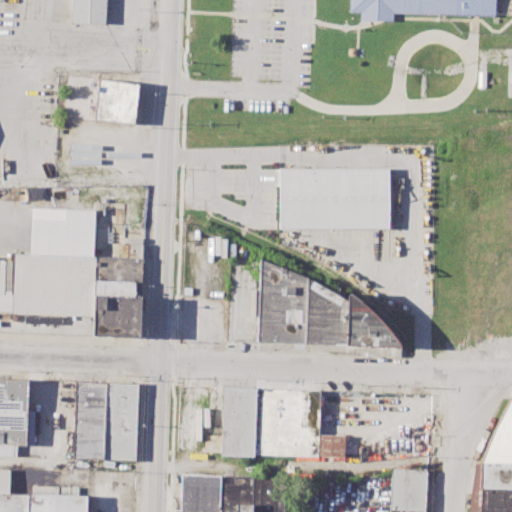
[(72,0),(71,22),(105,23),(105,0),(72,0)]
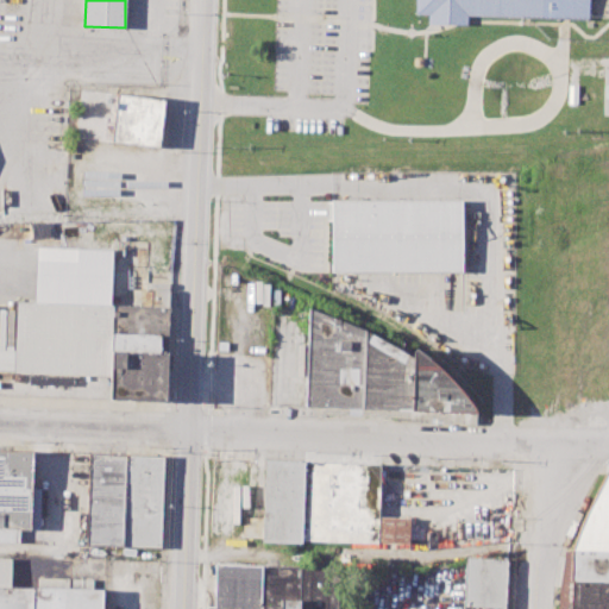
[(608,0),(415,0),(415,13),(428,14),(427,23),(469,24),(469,14),(589,19),(589,0),(608,0)]
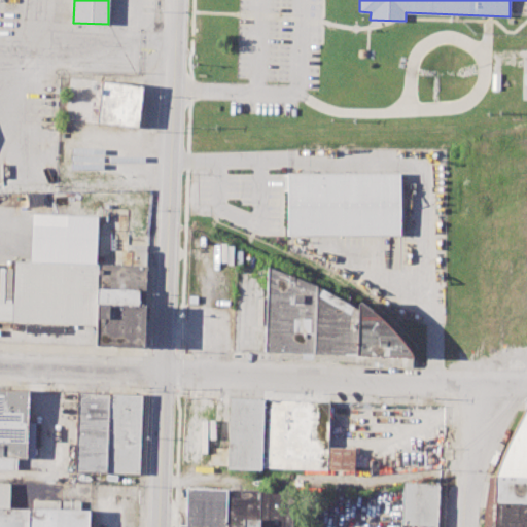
[(137,127),(65,118),(70,77),(142,86),(137,127)]
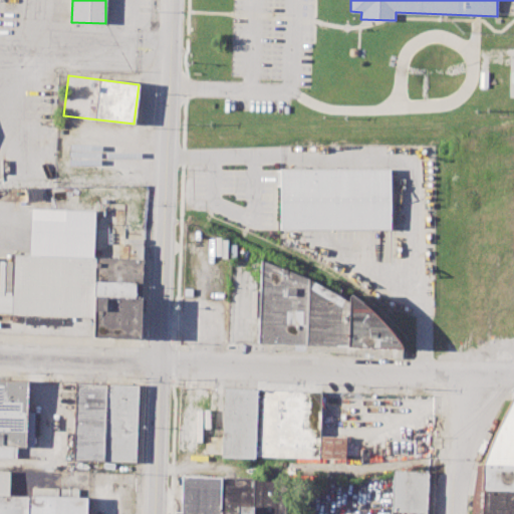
[(392,229),(392,169),(279,169),(279,229),(392,229)]
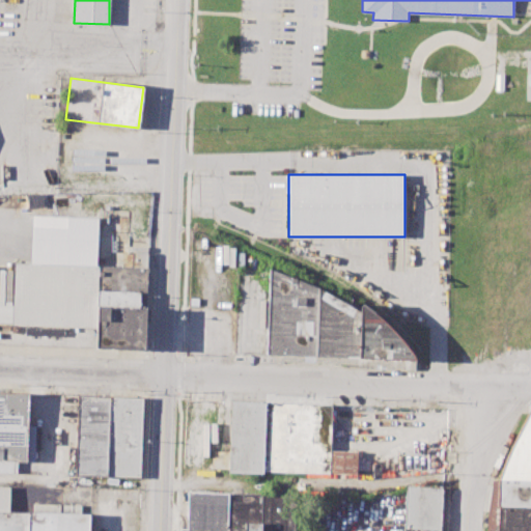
[(146,267),(146,252),(132,251),(131,267),(146,267)]
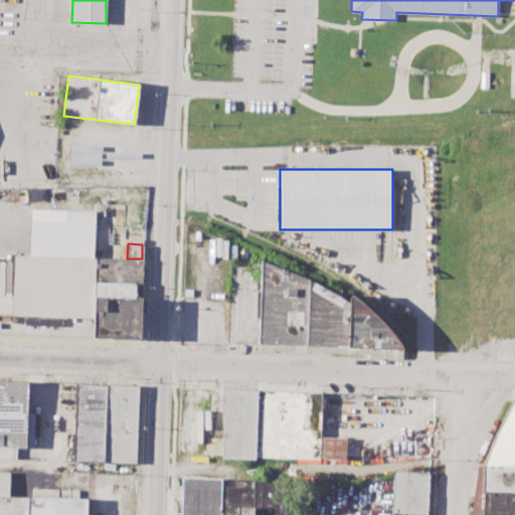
[(95,258),(14,254),(12,315),(93,318),(95,258)]
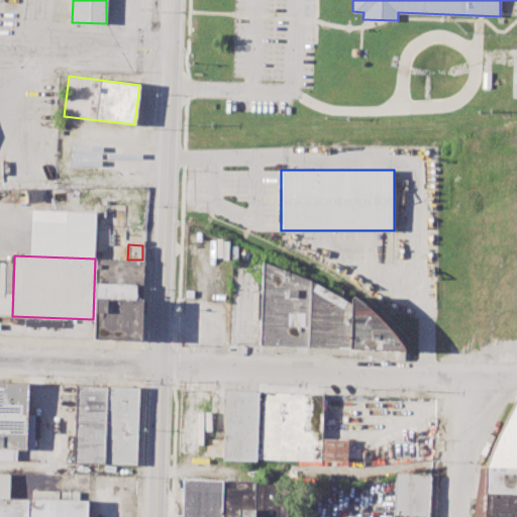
[(92,338),(140,339),(142,260),(127,260),(123,260),(95,259),(93,319),(92,338)]
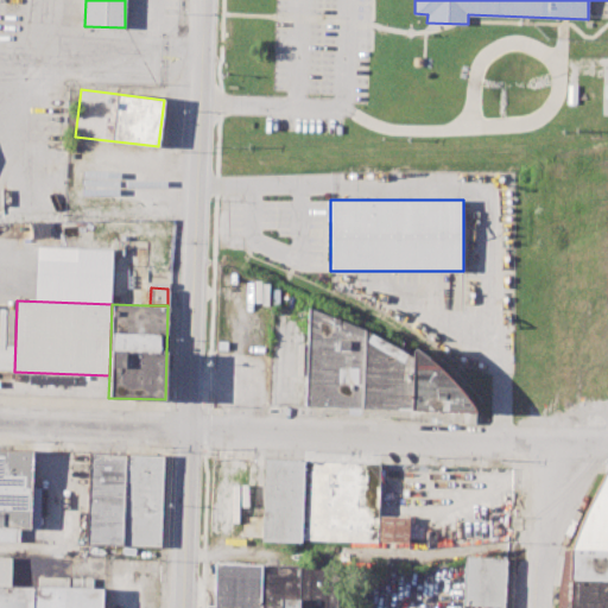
[(362,407),(304,405),(308,308),(337,318),(365,329),(362,407)]
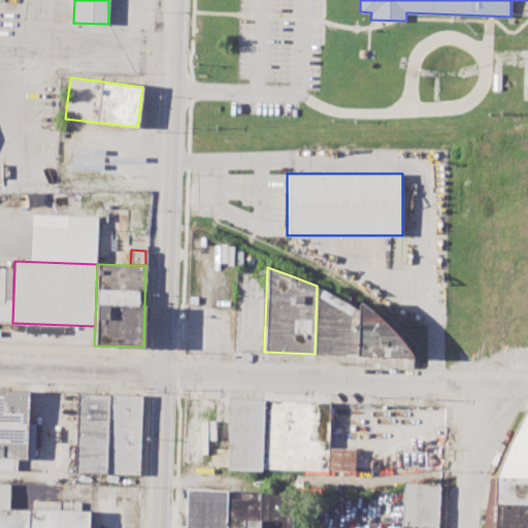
[(358,310),(345,301),(331,293),(317,286),(315,354),(356,356),(358,310)]
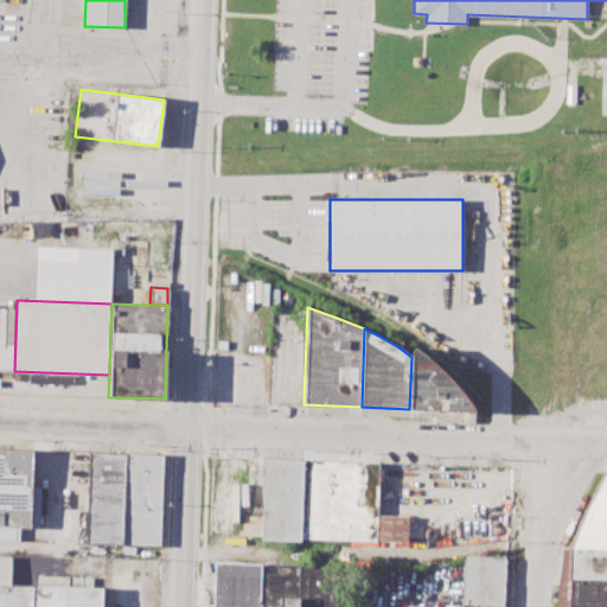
[(473,411),(409,409),(411,357),(413,349),(414,347),(430,358),(445,372),(458,387),(467,397),(473,406),(473,411)]
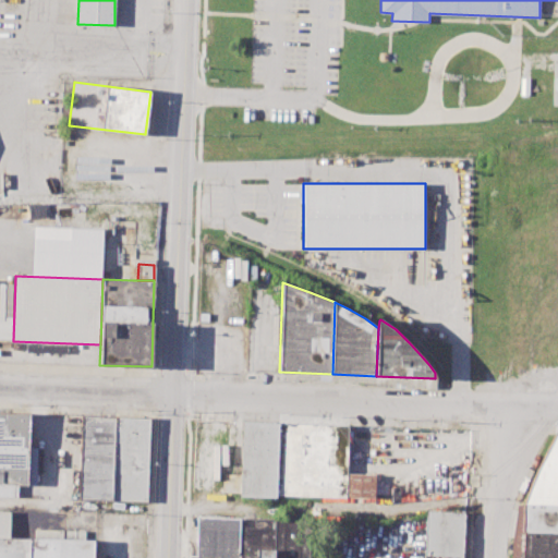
[(26,352),(67,353),(67,343),(26,342),(26,352)]
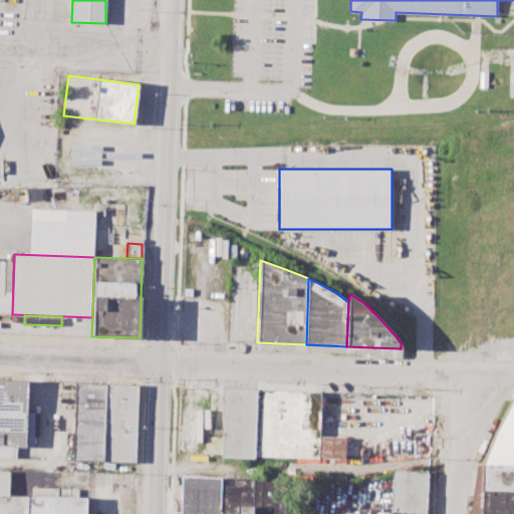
[(0,378),(27,380),(25,447),(0,445),(0,378)]
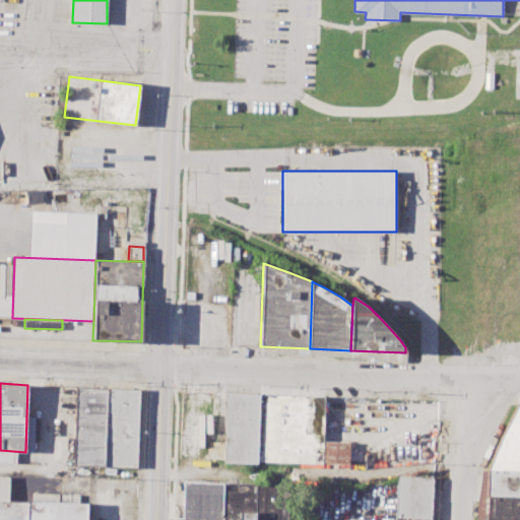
[(76,387),(74,464),(105,466),(107,388),(76,387)]
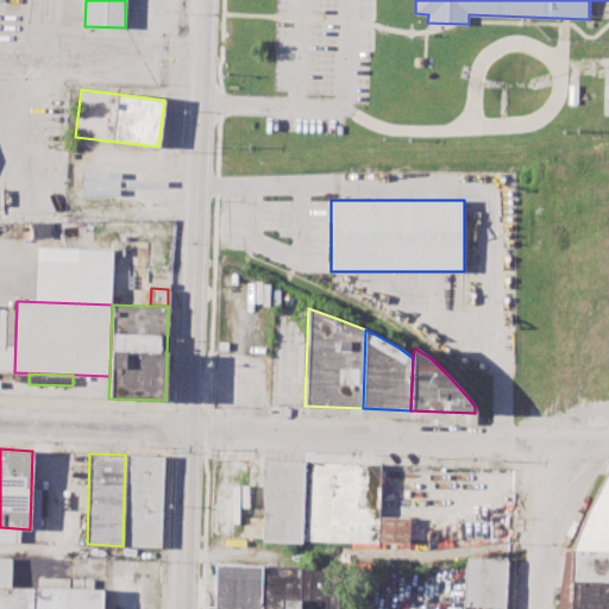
[(123,546),(161,547),(163,456),(125,454),(123,546)]
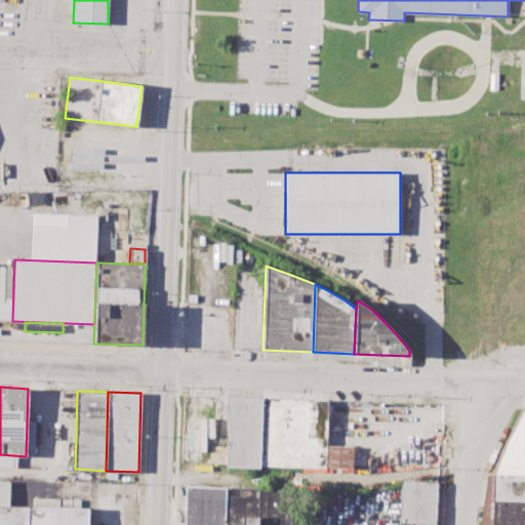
[(229,396),(226,467),(259,468),(259,465),(261,397),(229,396)]
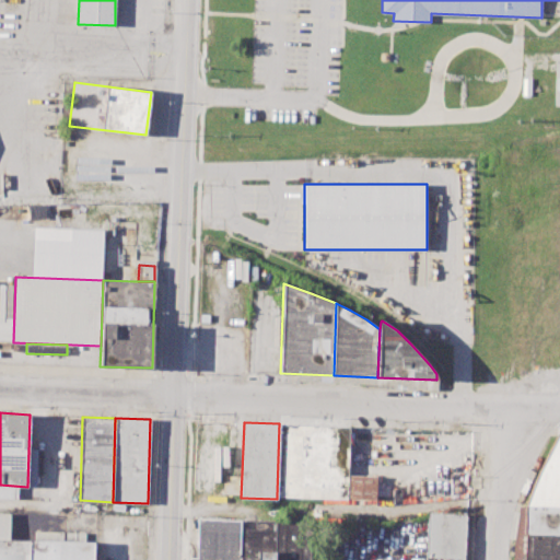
[(279,423),(350,427),(348,475),(347,499),(277,496),(279,423)]
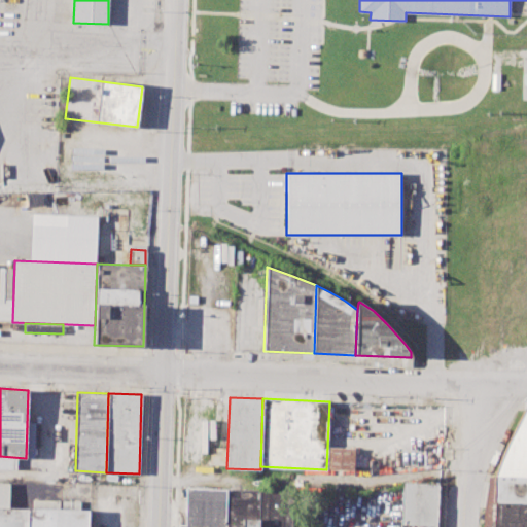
[(526,475),(495,475),(510,441),(524,411),(526,411),(526,475)]
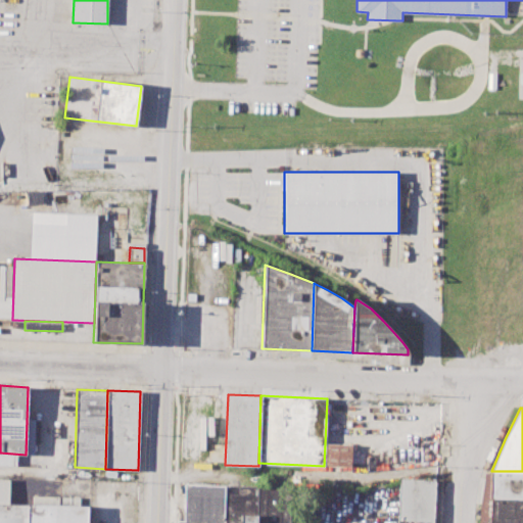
[(325,443),(352,444),(351,467),(324,466),(325,443)]
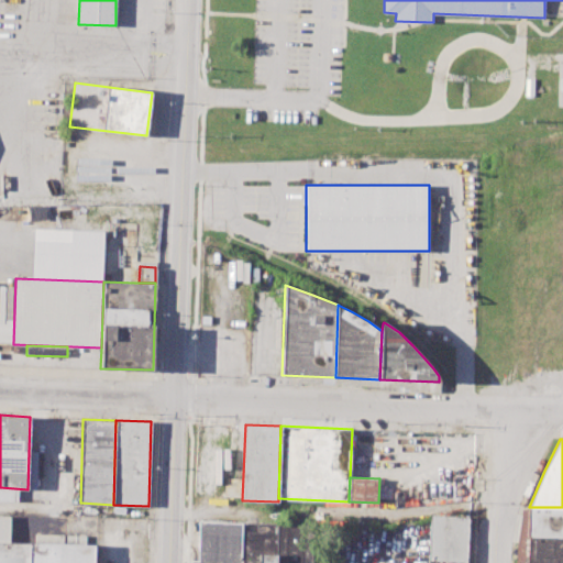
[(562,537),(527,537),(529,507),(562,507),(562,537)]
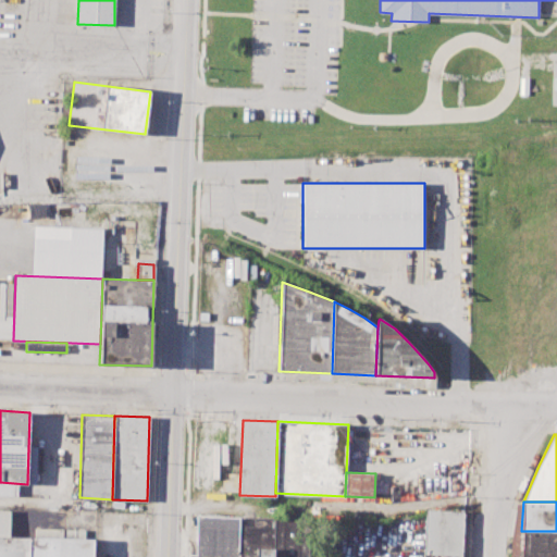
[(425,508),(423,554),(462,556),(463,510),(425,508)]
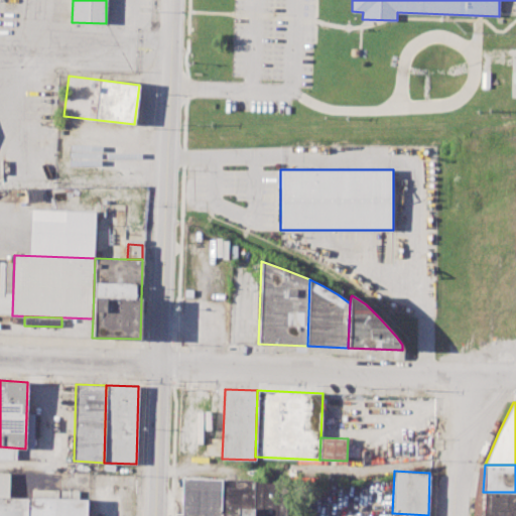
[(0,495),(8,496),(9,473),(0,472),(0,495)]
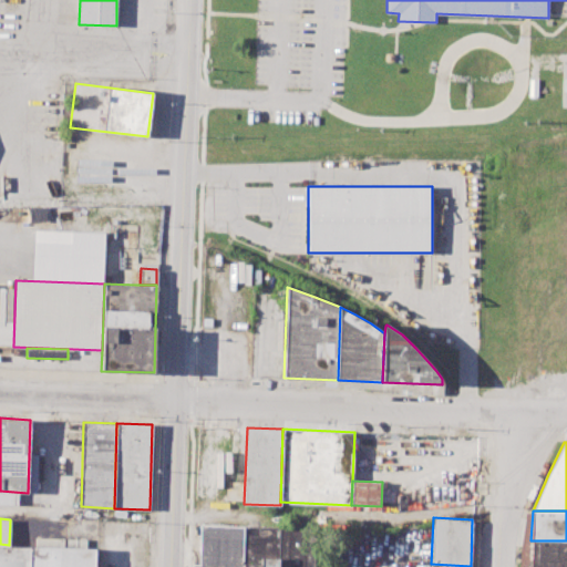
[(243,566),(244,535),(244,526),(200,525),(199,564),(191,564),(191,566),(243,566)]
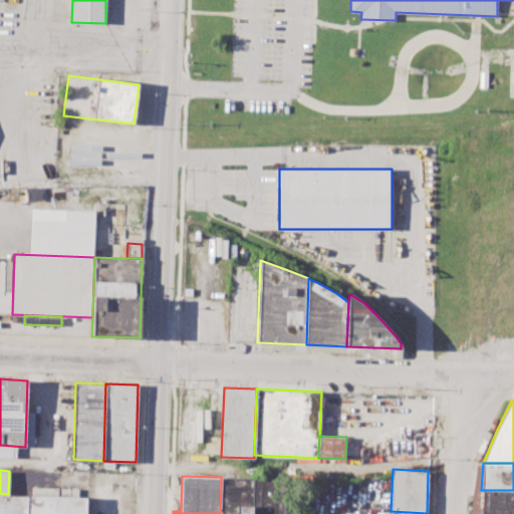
[(253,513),(254,478),(234,478),(234,485),(221,485),(220,513),(253,513)]
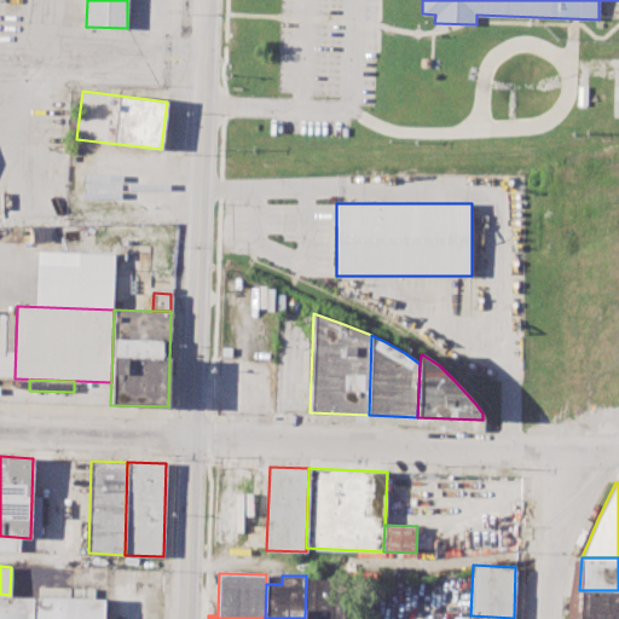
[(342,618),(343,577),(306,576),(305,618),(342,618)]
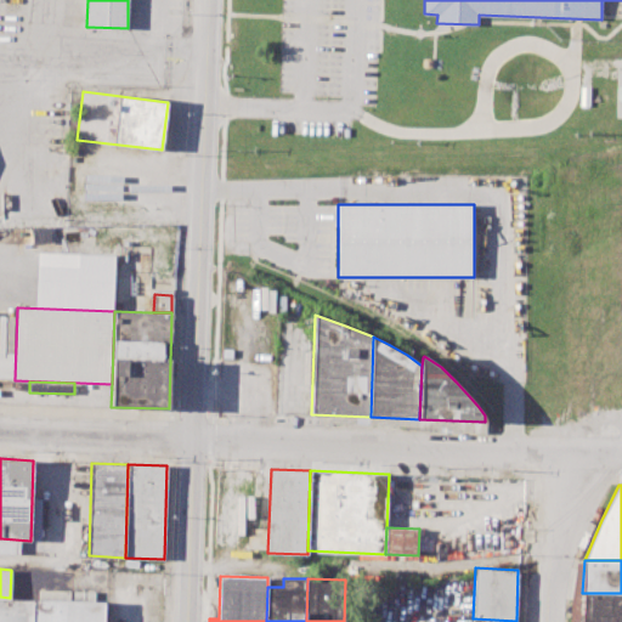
[(621,621),(581,621),(582,593),(621,593),(621,621)]
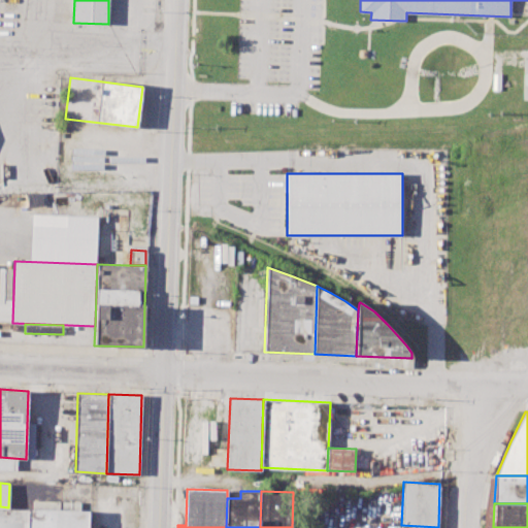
[(28,527),(29,508),(8,507),(0,506),(0,527),(28,527)]
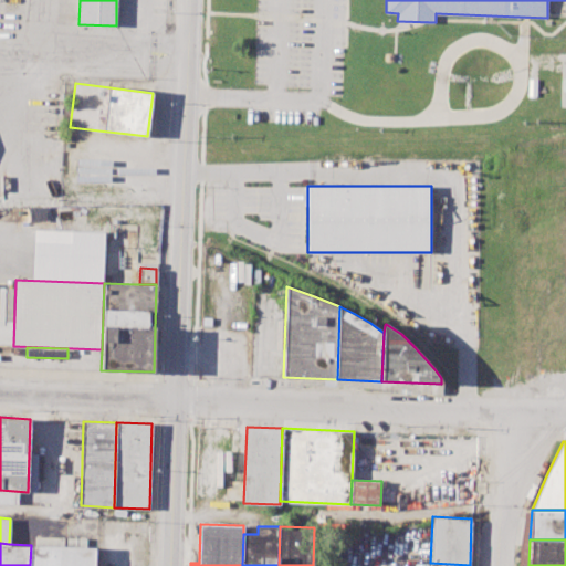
[(94,565),(95,547),(31,545),(30,565),(94,565)]
